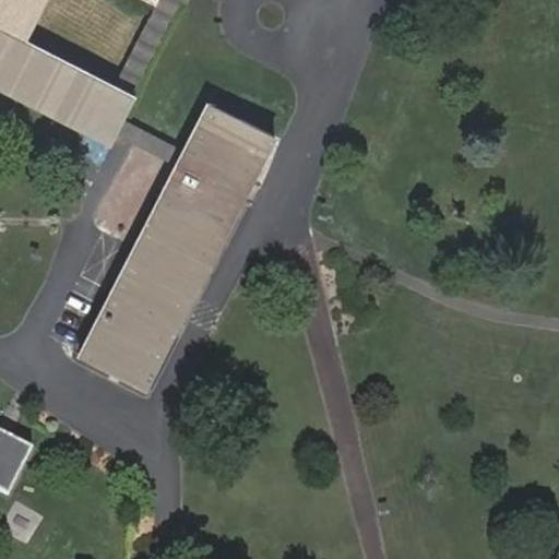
[(153,0),(157,2),(158,0),(0,0),(0,80),(113,140),(115,134),(122,119),(134,97),(131,96),(115,86),(109,99),(18,52),(24,40),(45,0),(153,0)]
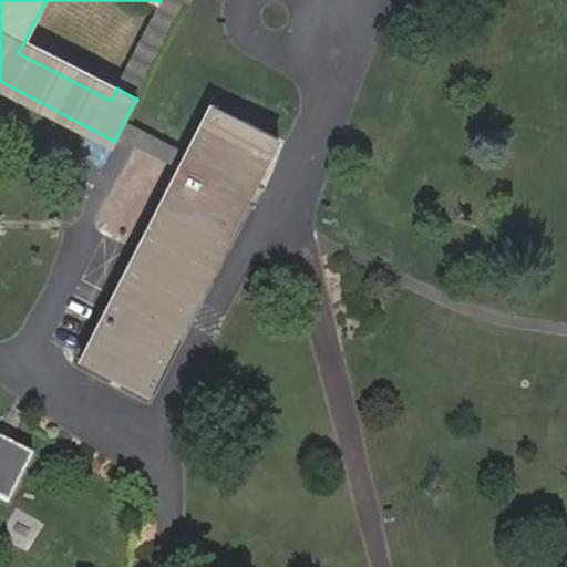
[(161,0),(160,2),(116,88),(133,98),(183,1),(188,4),(191,0),(161,0)]
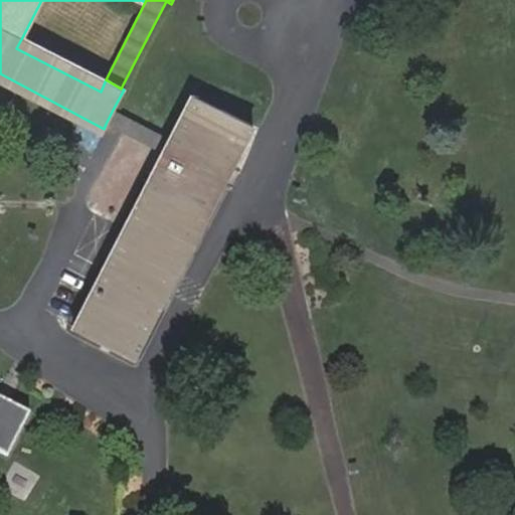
[(101,92),(106,79),(22,37),(16,48),(101,92)]
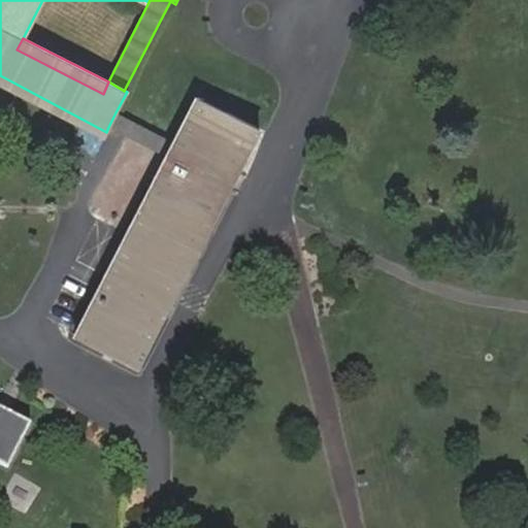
[(106,132),(0,75),(0,81),(104,135),(106,132)]
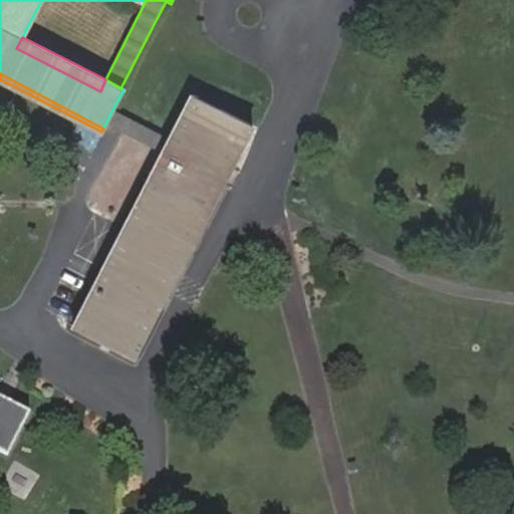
[(169,140),(163,152),(72,326),(132,356),(251,123),(191,94),(169,140)]
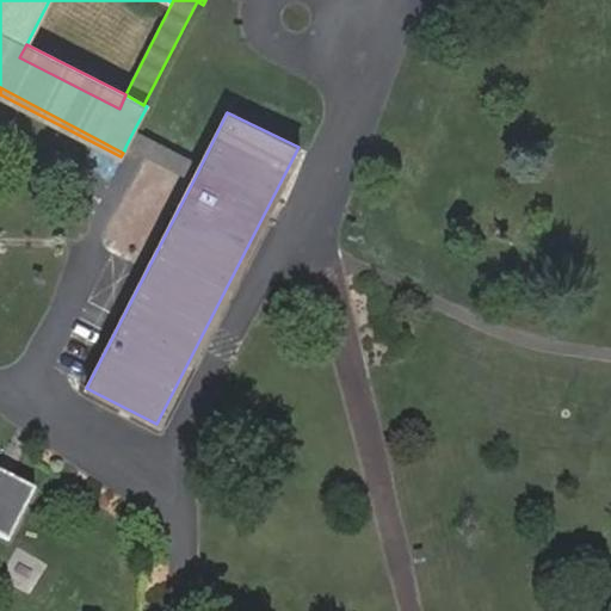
[(201,166),(134,130),(125,147),(193,180),(201,166)]
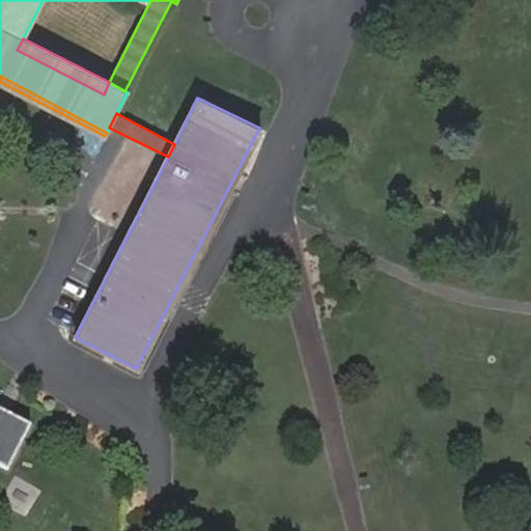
[(29,423),(0,408),(0,463),(7,467),(29,423)]
